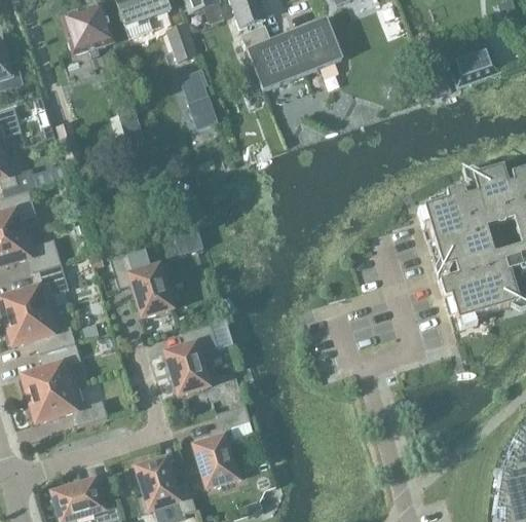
[(115,0),(124,28),(170,11),(165,0),(115,0)]
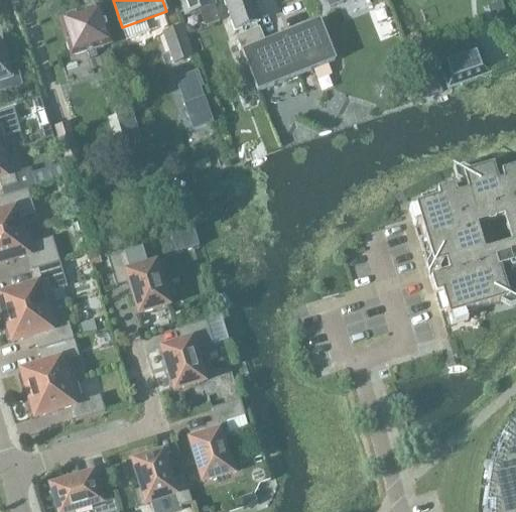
[(178,0),(183,14),(198,9),(203,24),(220,18),(214,3),(213,0),(178,0)]
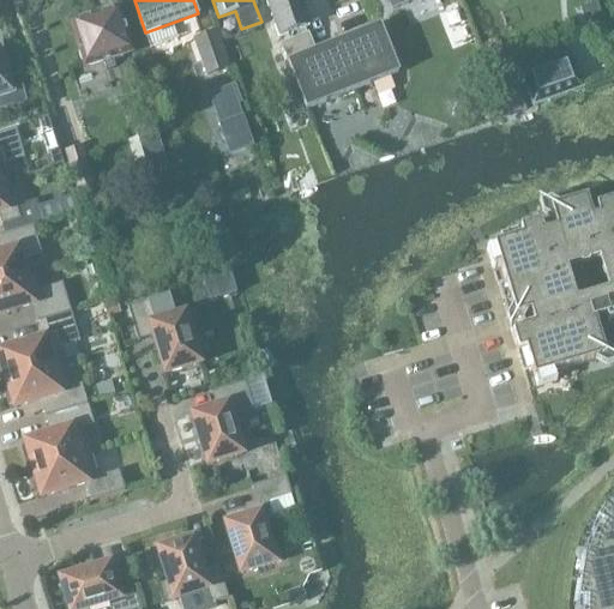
[(309,23),(301,0),(266,0),(280,34),(309,23)]
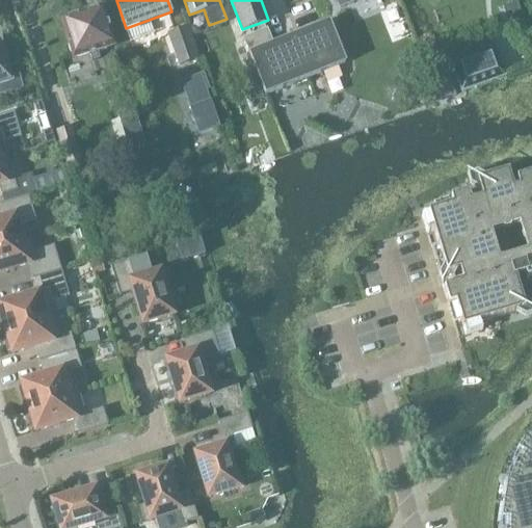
[(68,17),(63,19),(69,38),(68,43),(69,48),(73,50),(74,55),(90,50),(92,58),(99,56),(97,50),(107,47),(106,45),(115,43),(111,27),(109,28),(103,6),(78,14),(74,12),(70,14),(68,17)]
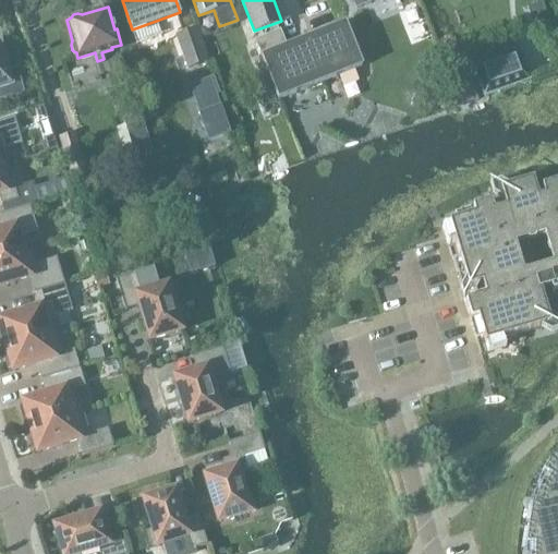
[(262,55),(278,97),(362,64),(344,21),(286,45),(280,28),(255,38),(262,55)]
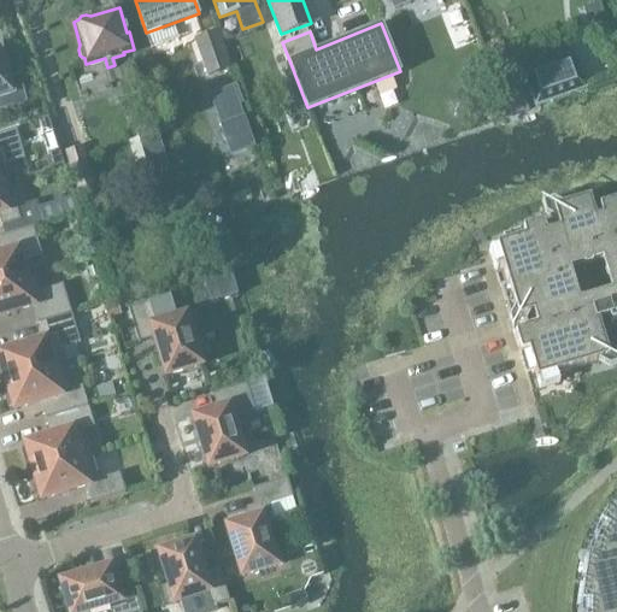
[(217,28),(200,34),(207,54),(203,57),(207,72),(230,64),(217,28)]
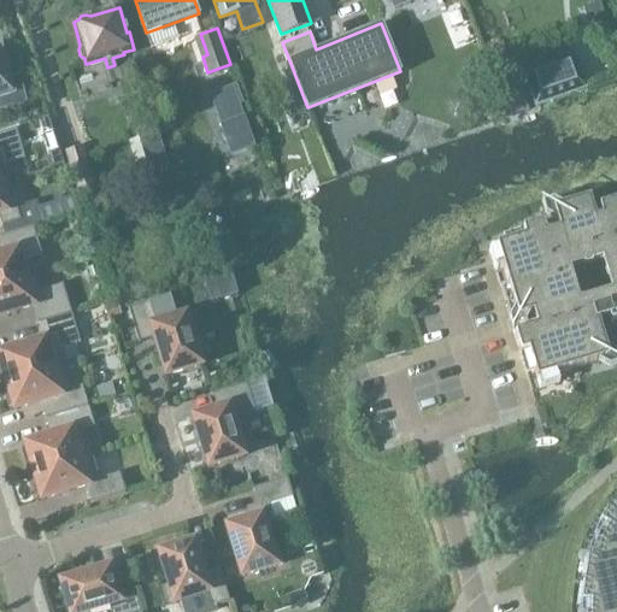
[(0,45),(0,94),(15,90),(0,45)]
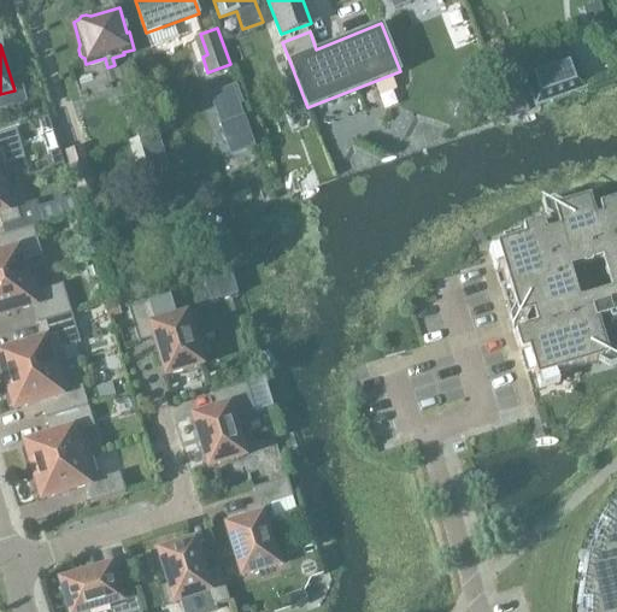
[(523,69),(536,104),(587,84),(574,49),(523,69)]
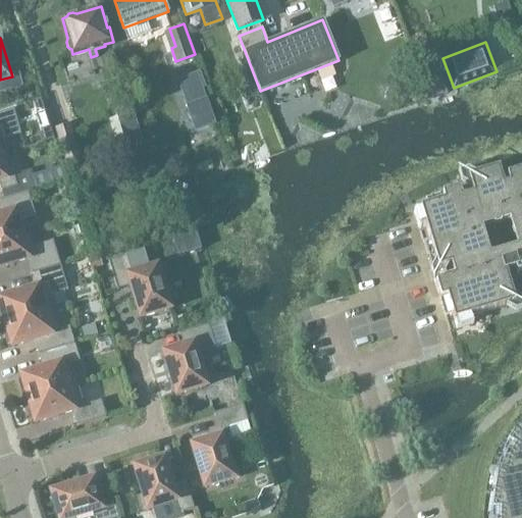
[(199,70),(178,78),(196,126),(213,120),(201,86),(204,85),(199,70)]
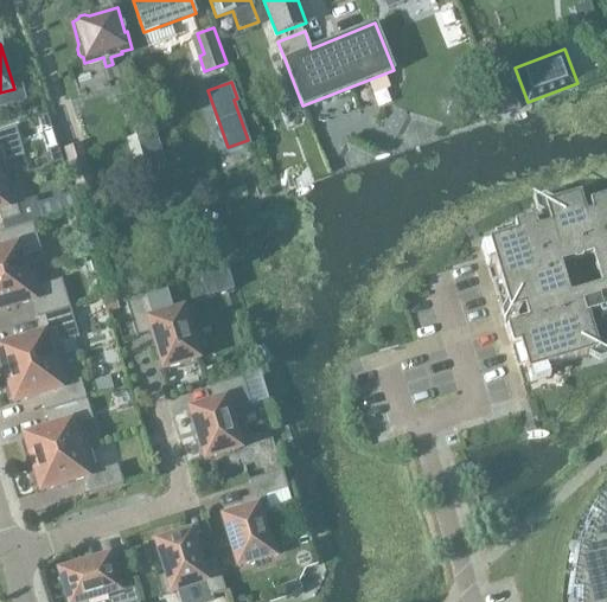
[(134,127),(138,136),(155,130),(153,121),(134,127)]
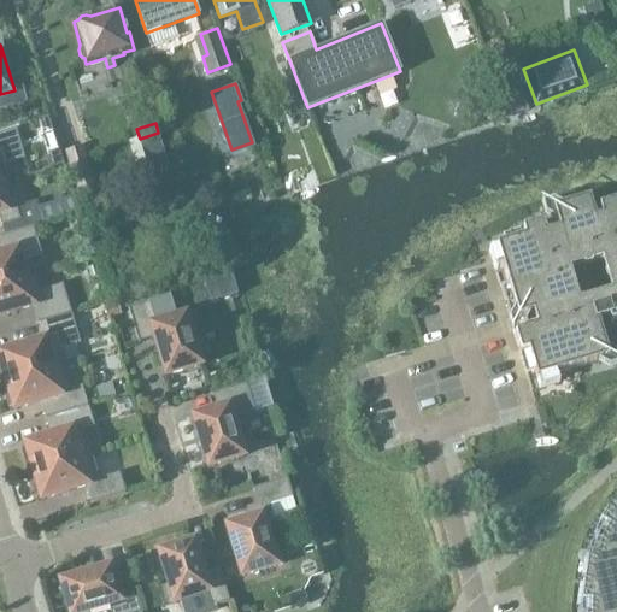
[(0,130),(0,181),(9,178),(3,160),(23,154),(23,157),(24,156),(16,127),(0,130)]
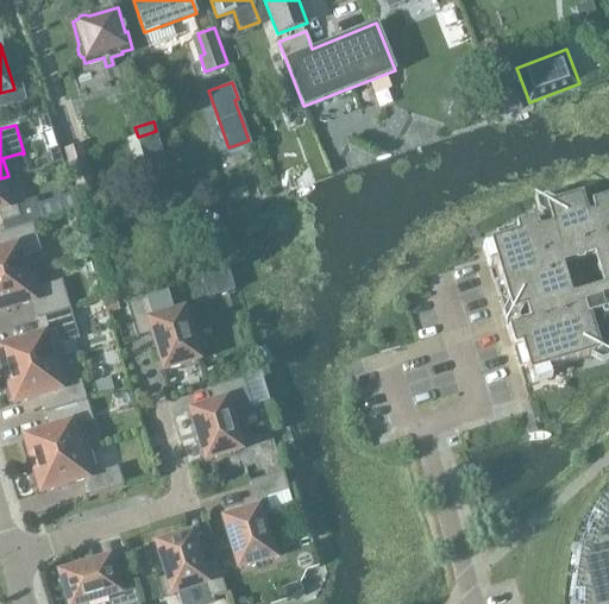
[(81,142),(64,148),(77,189),(94,183),(81,142)]
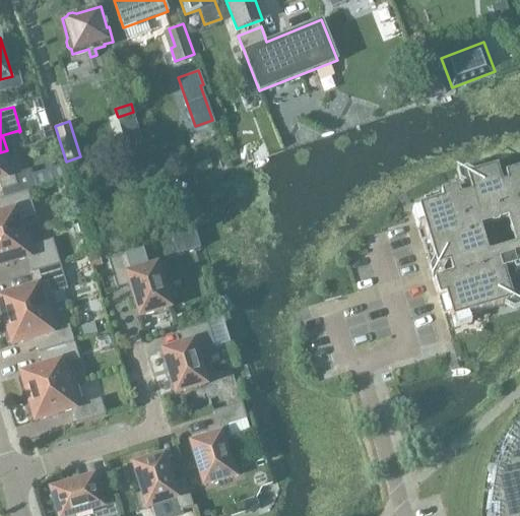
[(0,180),(2,187),(2,188),(5,195),(36,186),(30,168),(14,173),(7,150),(0,152),(0,180)]
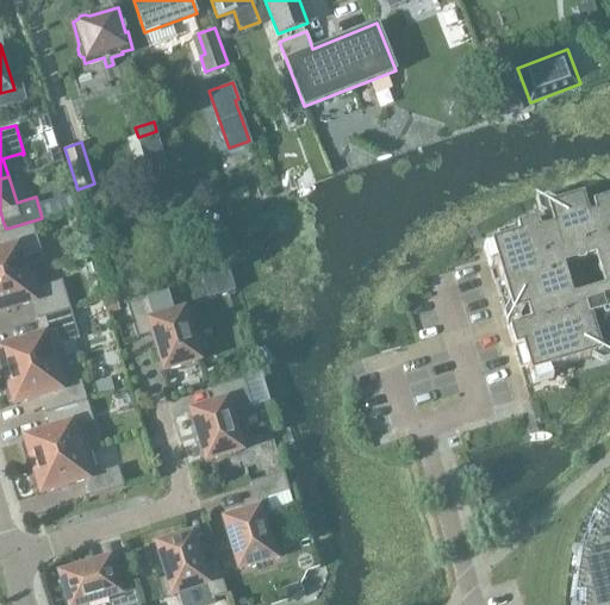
[(609,197),(592,203),(595,213),(587,214),(582,195),(547,206),(553,225),(540,230),(536,219),(516,225),(518,234),(484,244),(490,263),(497,261),(502,276),(493,279),(515,348),(522,345),(528,363),(527,363),(527,365),(528,365),(533,381),(553,375),(551,367),(602,351),(591,316),(603,312),(604,316),(609,313),(609,197)]
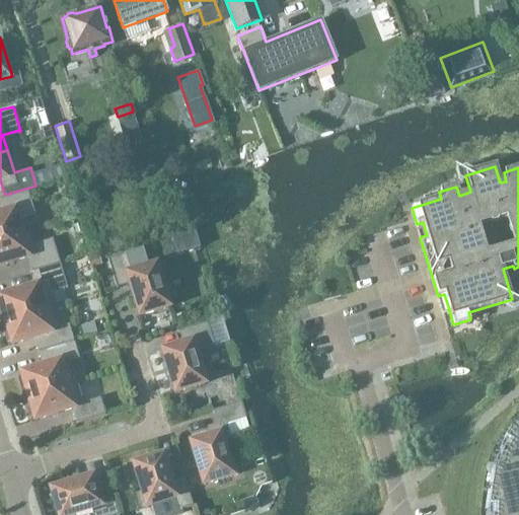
[(0,240),(2,239),(1,236),(21,230),(17,217),(33,212),(33,214),(35,213),(27,189),(0,196),(0,198),(1,198),(5,211),(0,212),(0,240)]
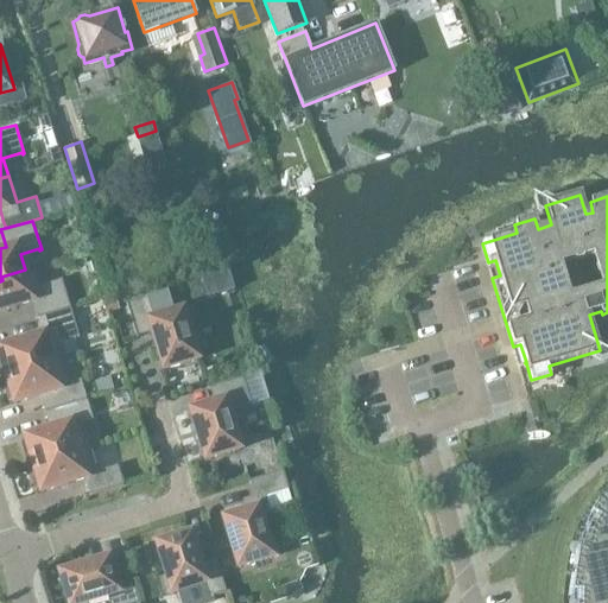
[(0,308),(32,298),(38,316),(70,305),(61,277),(59,277),(61,279),(42,285),(36,267),(25,271),(25,270),(1,277),(2,280),(0,281),(0,308)]
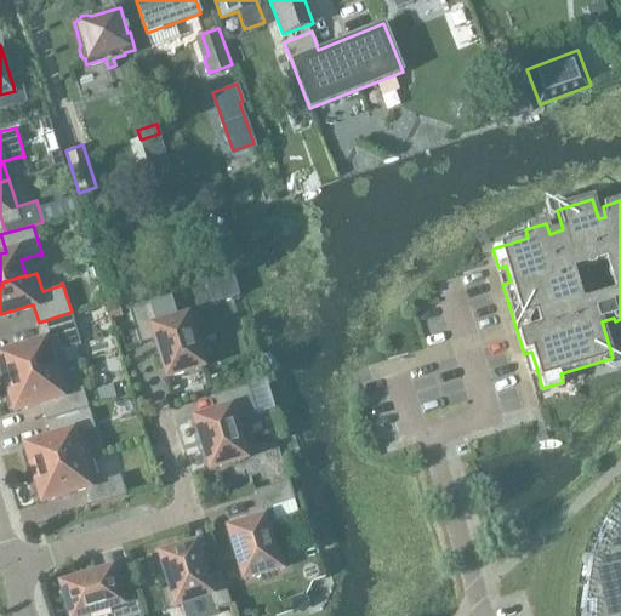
[(149,301),(129,307),(140,342),(141,342),(141,340),(155,335),(167,375),(201,364),(187,314),(177,318),(170,295),(149,301)]
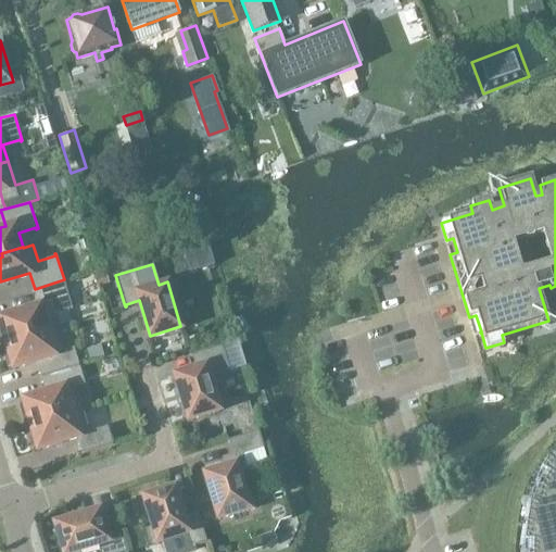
[(0,336),(3,335),(5,345),(27,338),(26,334),(46,327),(47,329),(58,326),(52,311),(70,305),(71,306),(72,306),(64,280),(35,289),(39,304),(0,315),(0,336)]
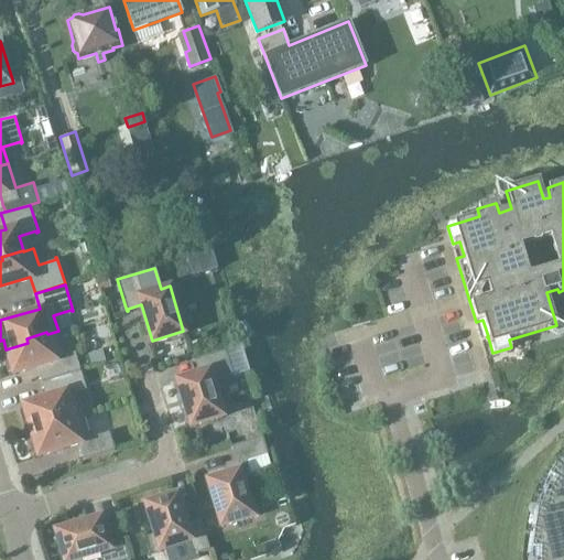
[(13,372),(38,365),(43,380),(79,369),(74,353),(65,355),(58,331),(47,334),(46,332),(26,338),(28,343),(6,350),(8,354),(4,355),(8,368),(12,367),(13,372)]
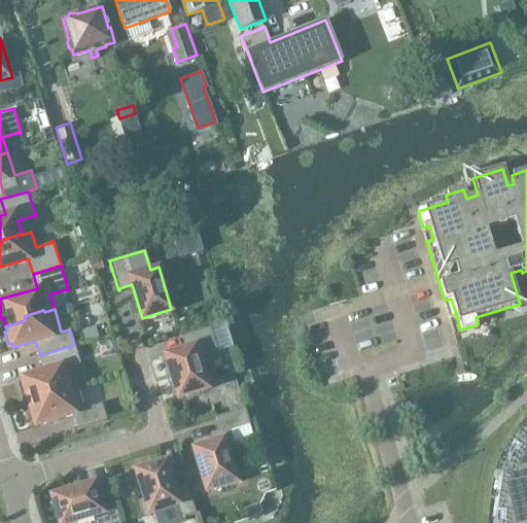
[(96,321),(80,326),(84,338),(99,333),(96,321)]
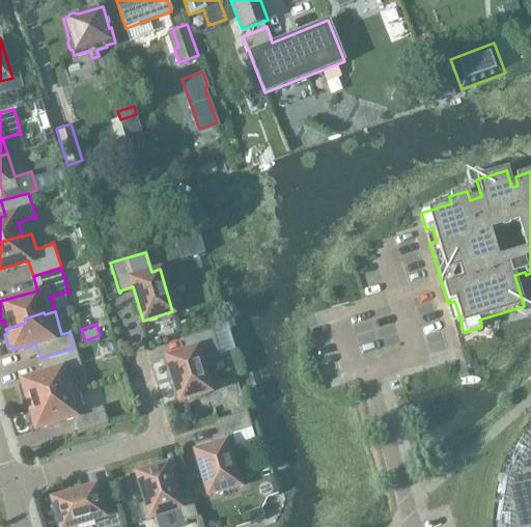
[(167,357),(179,399),(210,390),(199,357),(217,351),(218,353),(219,353),(212,328),(182,337),(182,338),(185,338),(188,351),(167,357)]
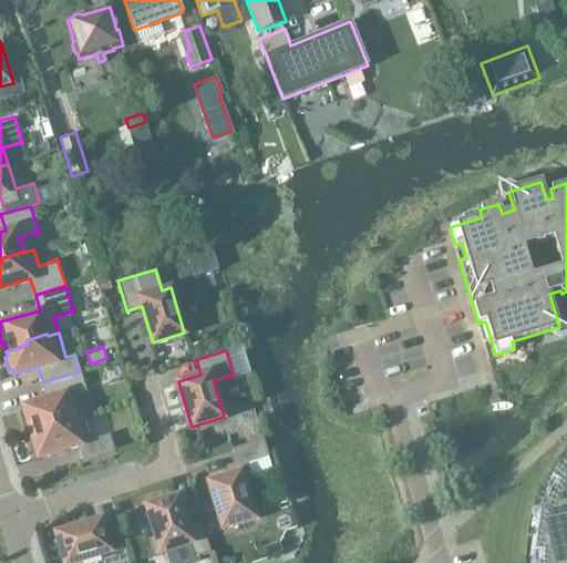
[(24,426),(28,425),(31,433),(52,427),(51,423),(72,417),(72,419),(83,416),(76,391),(84,389),(80,371),(43,382),(48,398),(22,406),(24,410),(20,411),(24,426)]
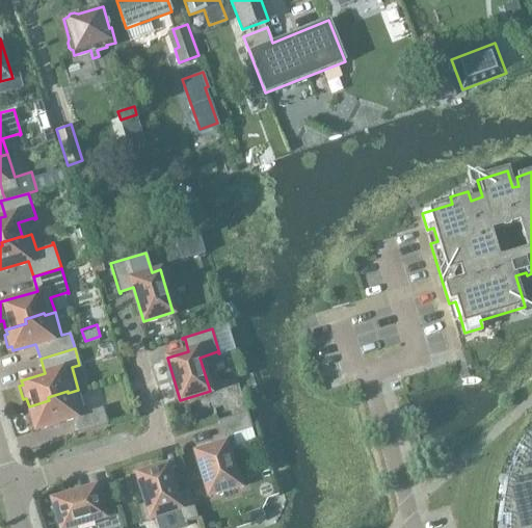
[(27,413),(31,425),(34,424),(35,428),(76,417),(80,430),(77,430),(78,432),(108,423),(103,405),(102,406),(102,407),(85,413),(78,390),(68,393),(68,391),(48,397),(49,400),(29,406),(30,412),(27,413)]
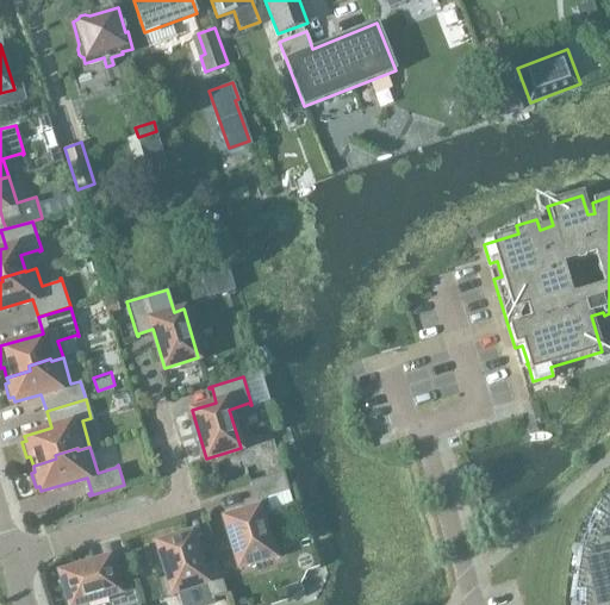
[(290,490),(284,471),(249,480),(249,482),(251,481),(256,497),(246,500),(248,511),(224,518),(238,567),(279,555),(274,538),(268,541),(261,516),(269,513),(265,496),(287,488),(288,491),(290,490)]
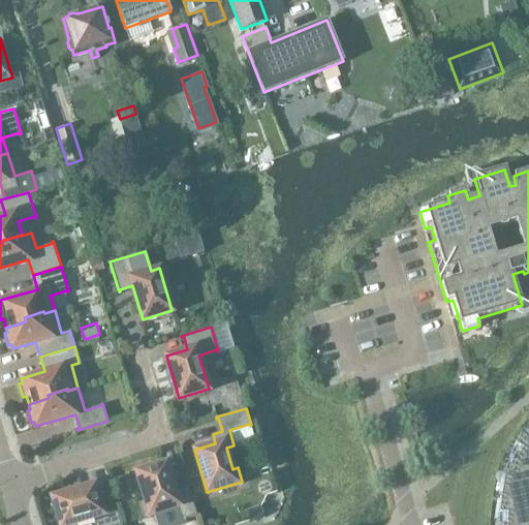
[(528,524),(528,427),(515,450),(522,454),(517,463),(511,461),(508,468),(515,470),(511,481),(503,479),(498,518),(506,518),(505,524),(528,524)]
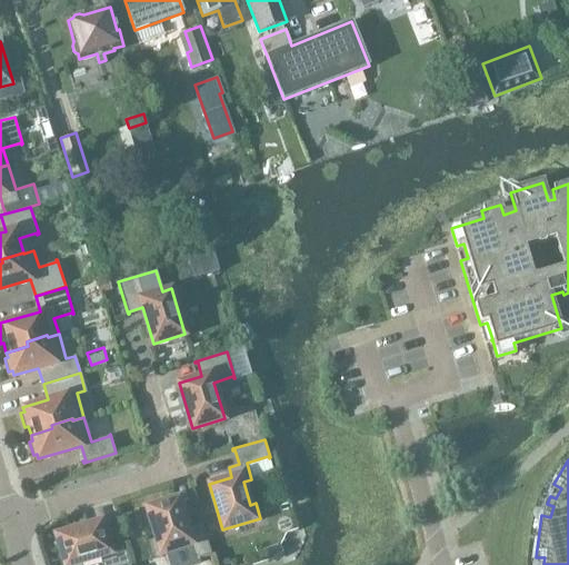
[(192,558),(211,553),(201,521),(200,522),(201,524),(188,528),(179,497),(147,507),(156,538),(151,539),(155,554),(191,543),(195,556),(192,557),(192,558)]
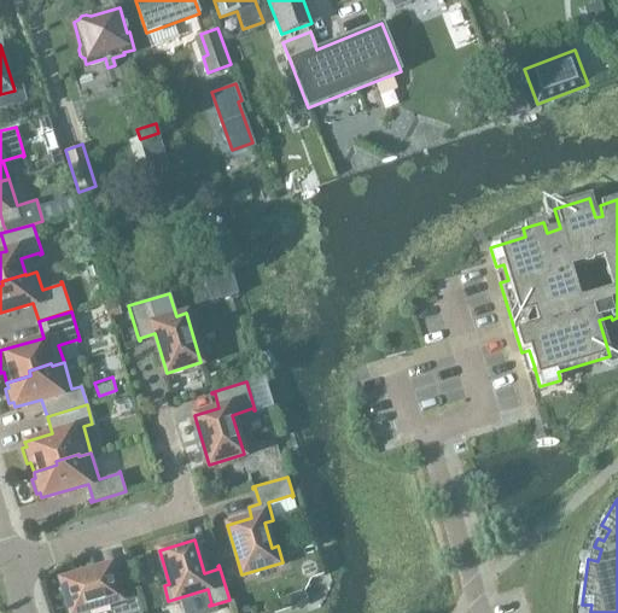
[(143,612),(133,583),(132,583),(133,585),(118,590),(110,565),(60,581),(70,612),(88,612),(87,609),(111,602),(114,612),(143,612)]
